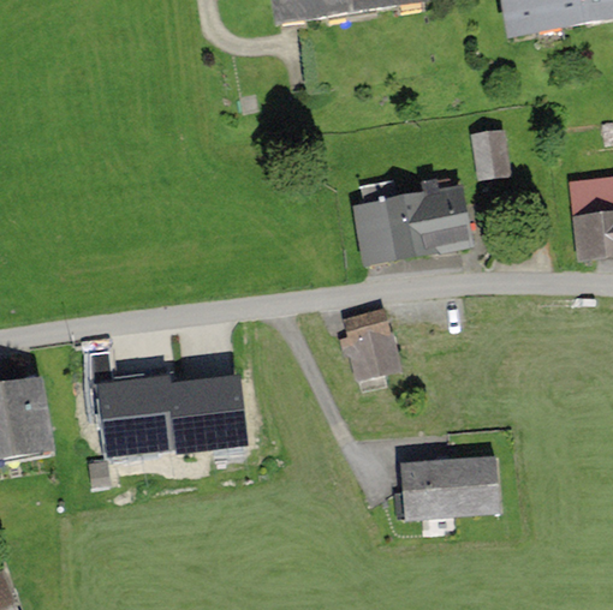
[(266,0),(271,31),(423,7),(422,0),(266,0)]
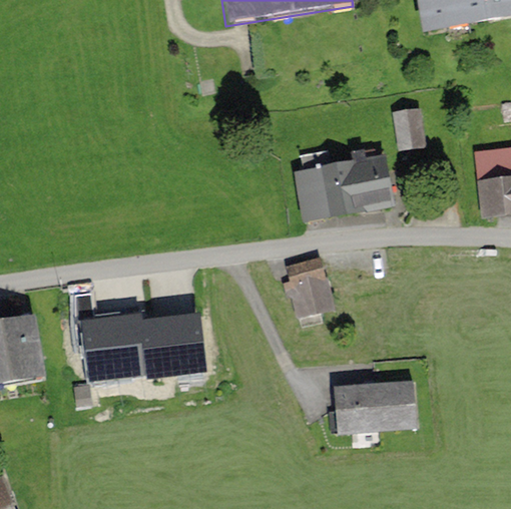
[(417,0),(423,32),(510,17),(510,0),(417,0)]
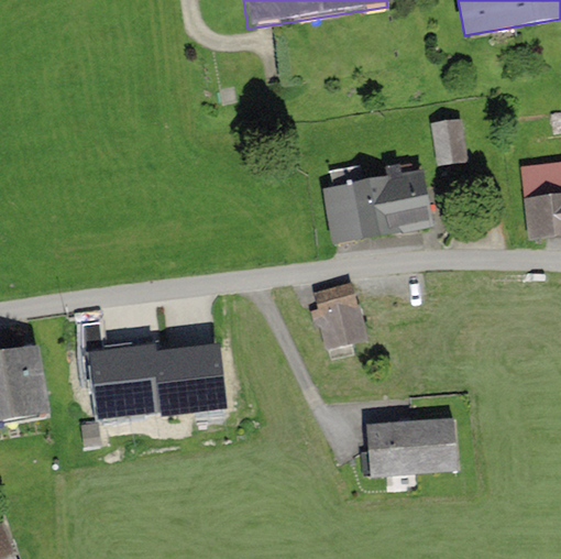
[(461,118),(430,121),(435,165),(465,162),(461,118)]
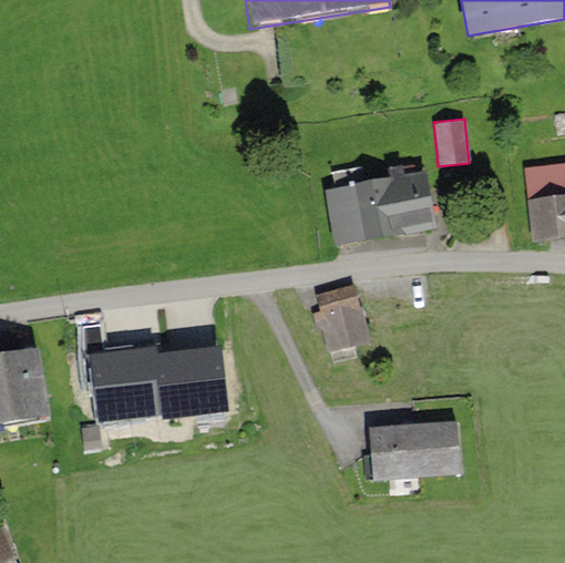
[(533,241),(564,235),(564,159),(523,165),(533,241)]
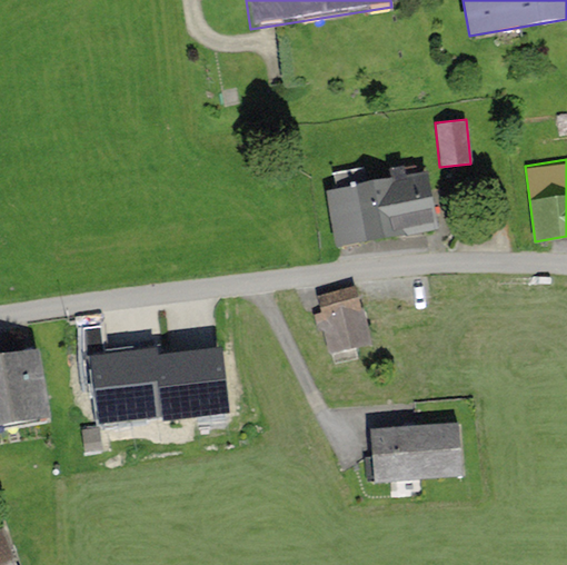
[(361,166),(355,167),(367,241),(438,229),(428,172),(407,176),(406,166),(388,169),(390,181),(365,186),(361,166)]
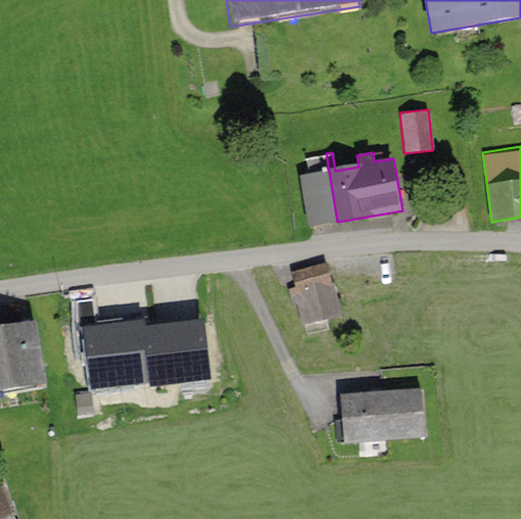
[(306,227),(337,222),(326,153),(304,156),(308,174),(298,176),(306,227)]
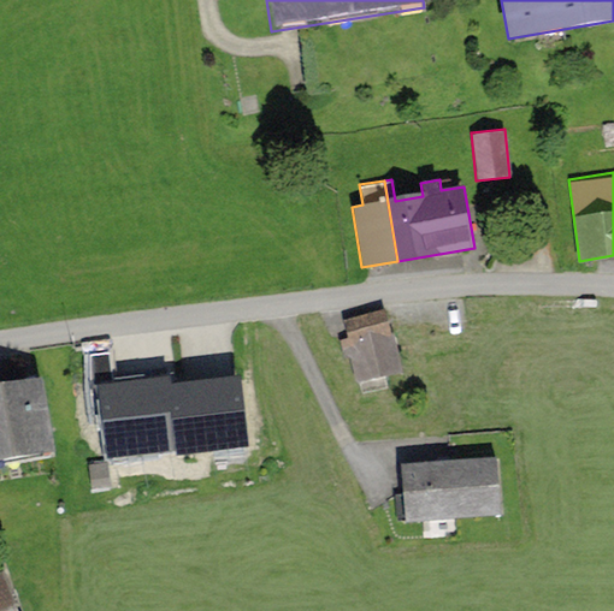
[(383,310),(343,319),(347,334),(337,337),(342,356),(350,354),(355,377),(396,367),(383,310)]
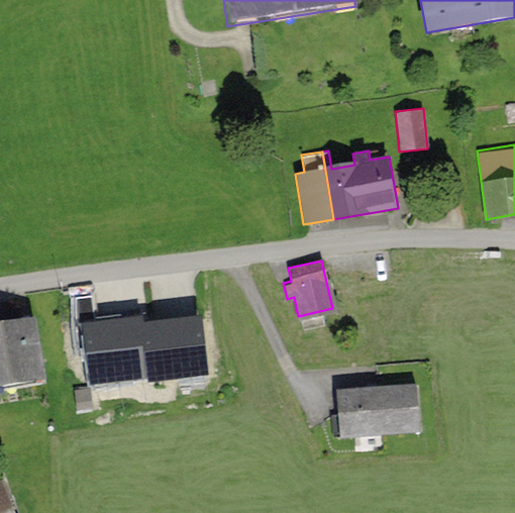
[(89,377),(145,371),(139,320),(137,309),(81,316),(89,377)]
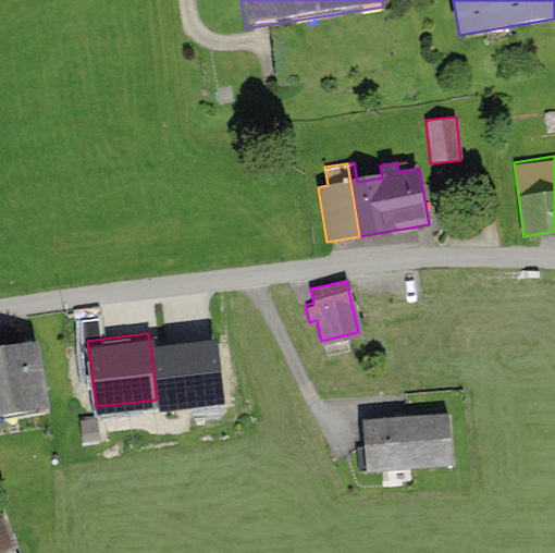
[(212,338),(150,345),(157,400),(157,405),(220,397),(212,338)]
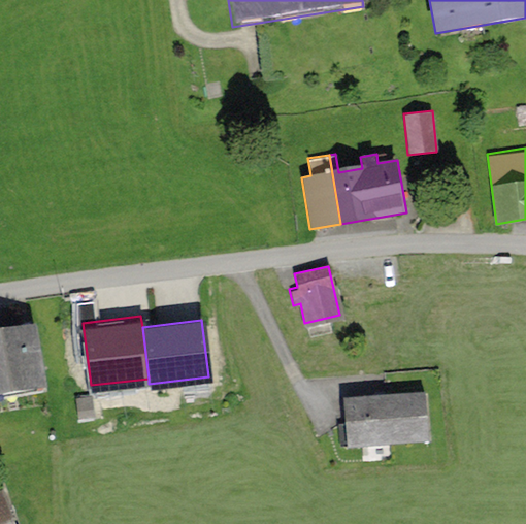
[(37,326),(0,333),(0,401),(48,393),(37,326)]
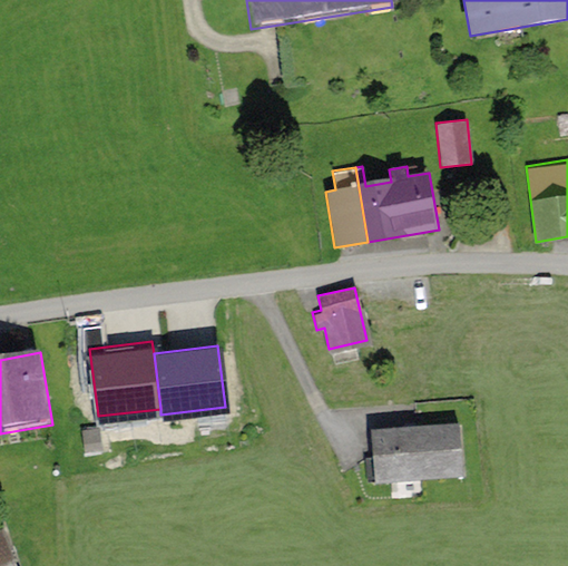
[(458,422),(366,429),(371,484),(462,477),(458,422)]
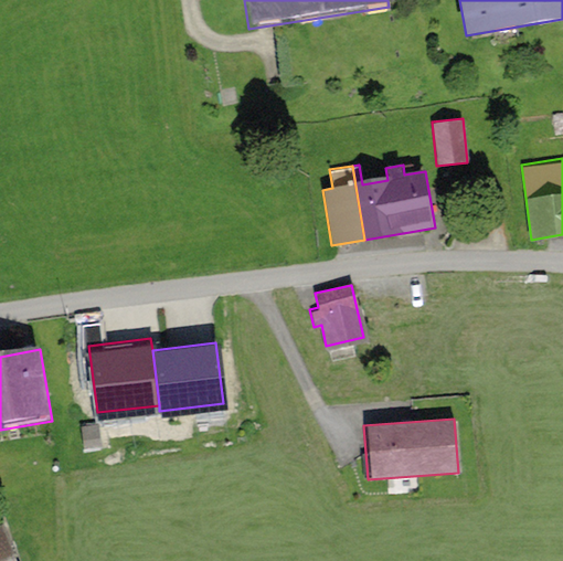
[(96,422),(78,424),(83,448),(101,445),(96,422)]
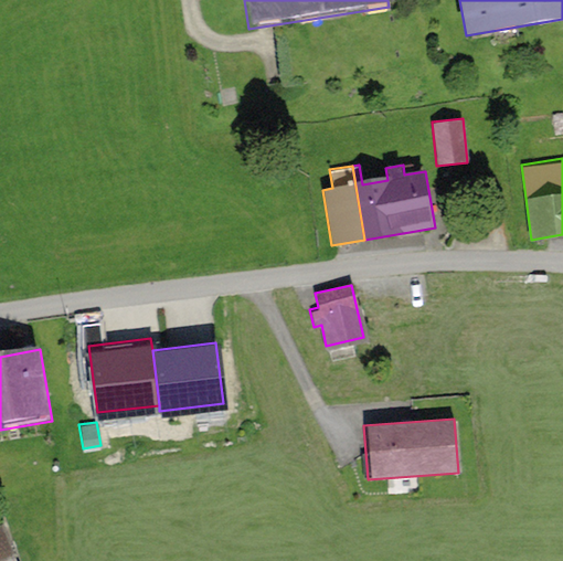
[(13,560),(2,528),(0,528),(0,560),(13,560)]
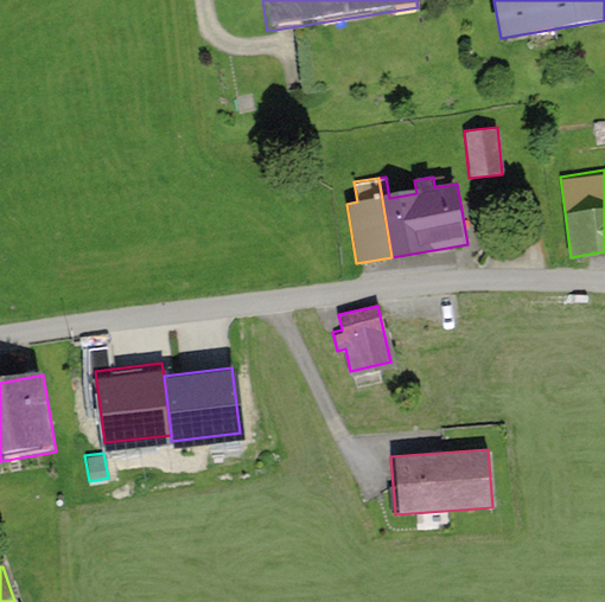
All buildings are outlined.
